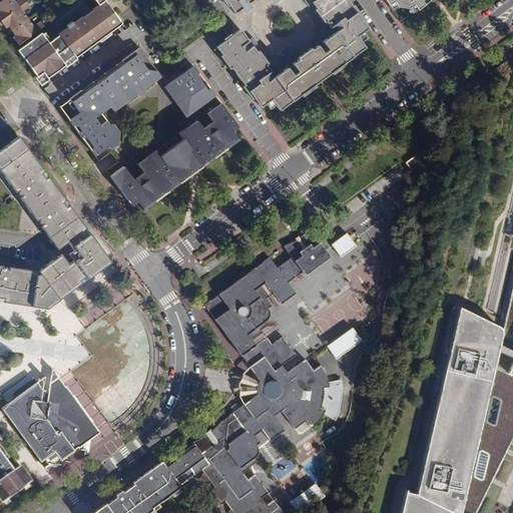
[(0,0),(0,17),(16,6),(13,2),(11,0),(0,0)]
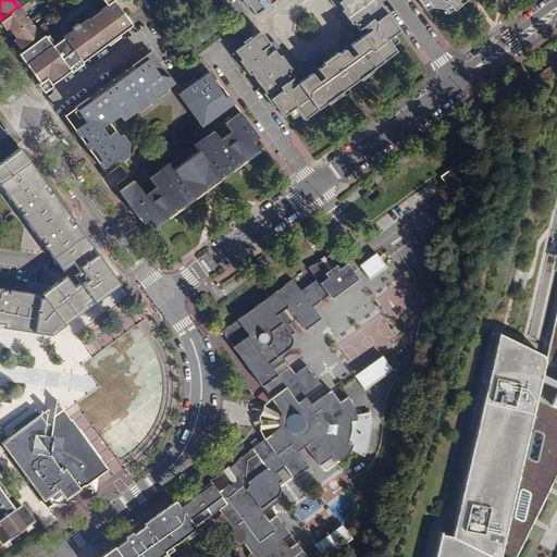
[(112,0),(101,0),(104,4),(99,9),(100,10),(89,19),(88,16),(77,24),(76,22),(70,26),(72,28),(61,36),(63,38),(51,46),(42,35),(16,54),(44,89),(131,25),(111,1),(112,0)]
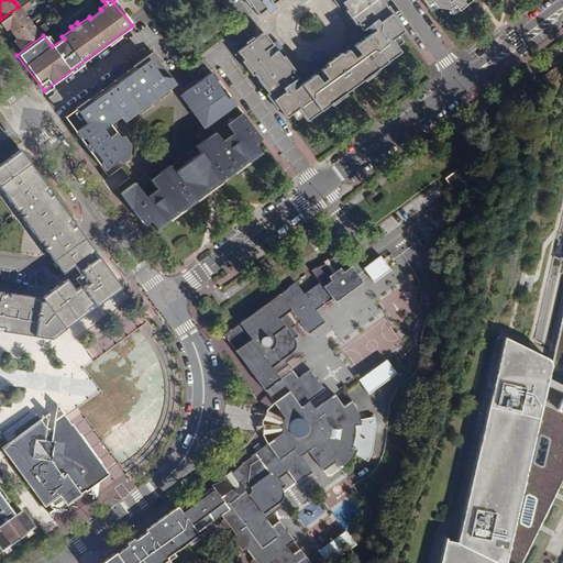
[(159,2),(157,0),(144,0),(150,9),(159,2)]
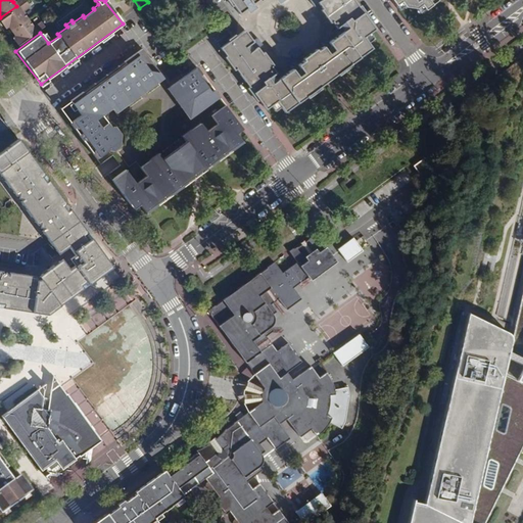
[(229,0),(239,13),(246,8),(248,11),(254,6),(252,4),(257,0),(311,0),(316,5),(319,3),(337,28),(334,31),(338,36),(329,43),(327,40),(321,44),(323,47),(316,52),(333,77),(371,48),(367,43),(363,37),(369,33),(374,29),(352,0),(229,0)]
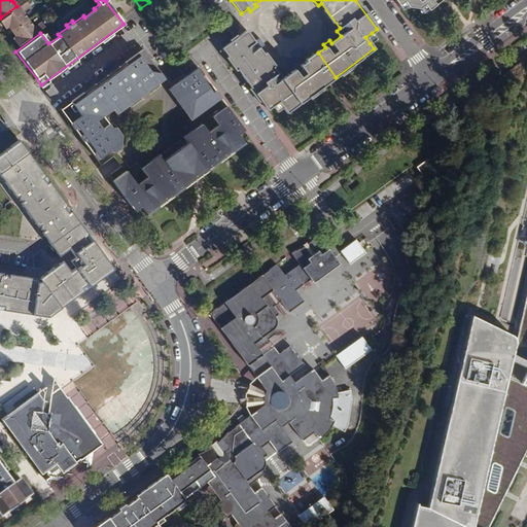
[(394,0),(398,5),(402,2),(407,7),(417,8),(422,4),(426,9),(438,0),(394,0)]
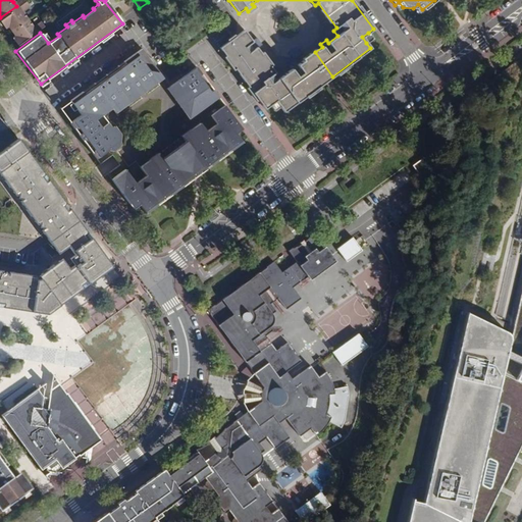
[(23,1),(16,6),(19,11),(27,5),(23,1)]
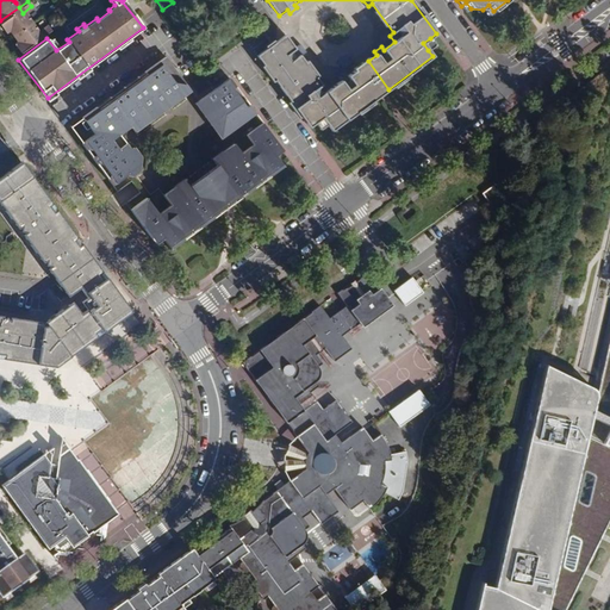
[(493,11),(489,5),(483,10),(487,16),(493,11)]
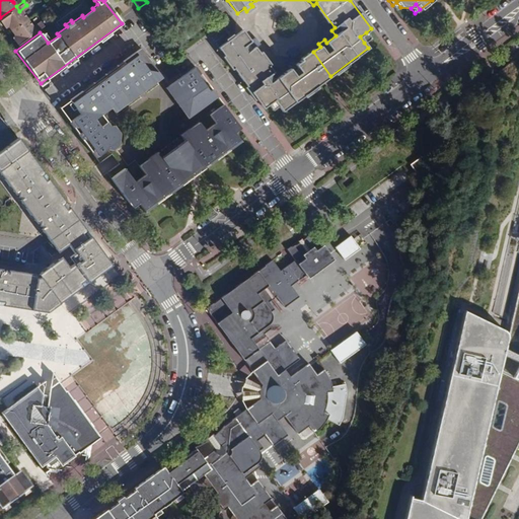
[(16,6),(0,17),(0,23),(3,27),(6,26),(9,30),(25,18),(19,11),(16,6)]
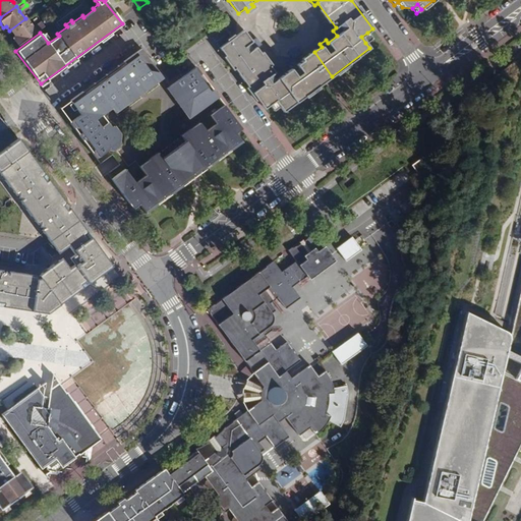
[(32,26),(25,18),(9,31),(12,35),(10,37),(15,45),(35,32),(32,26)]
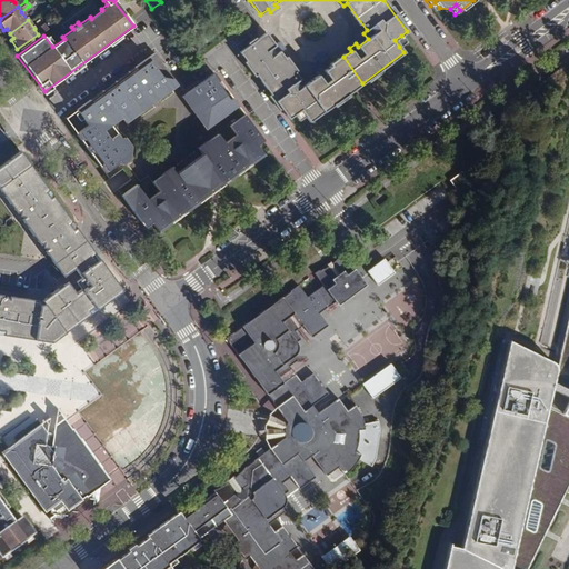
[(46,28),(42,23),(35,29),(38,35),(46,28)]
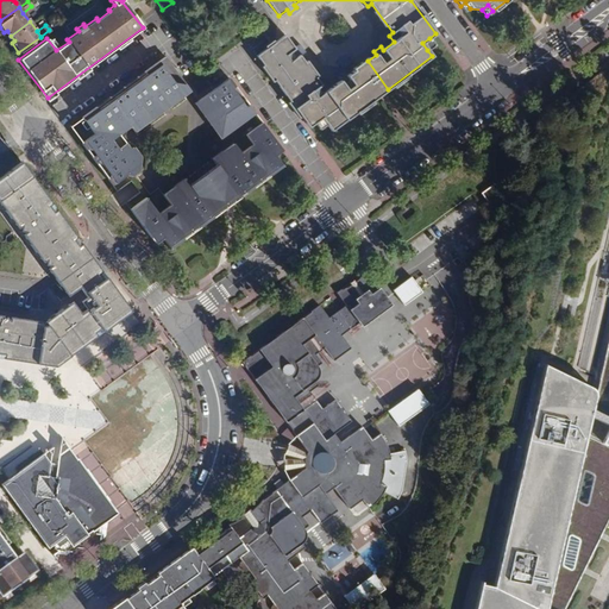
[(294,49),(284,36),(255,56),(308,127),(314,123),(321,117),(326,125),(330,131),(375,99),(355,70),(346,76),(344,73),(337,79),(339,82),(330,89),(324,82),(321,85),(299,56),(302,54),(297,46),(294,49)]
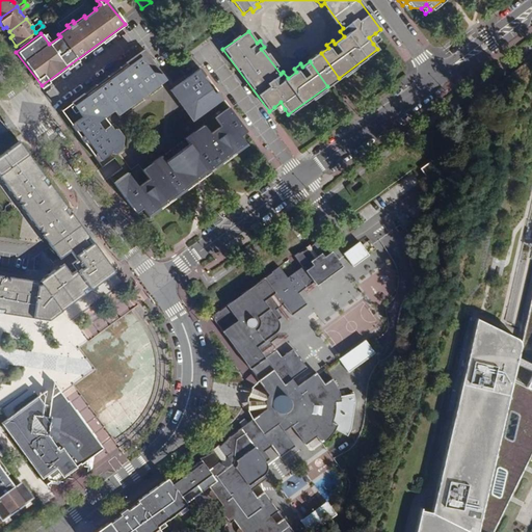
[(379,40),(375,33),(369,37),(373,44),(379,40)]
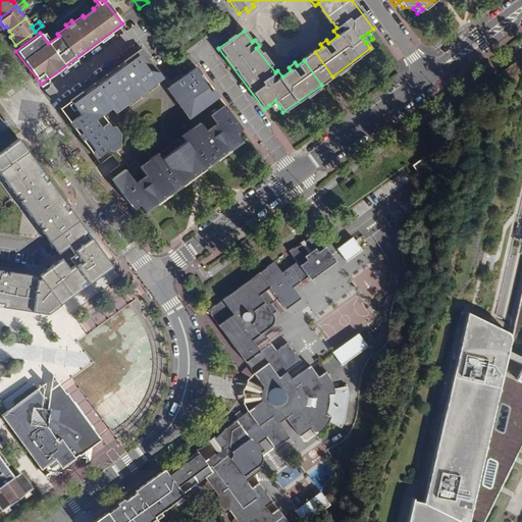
[(135,53),(154,81),(156,84),(168,73),(159,72),(141,48),(135,53)]
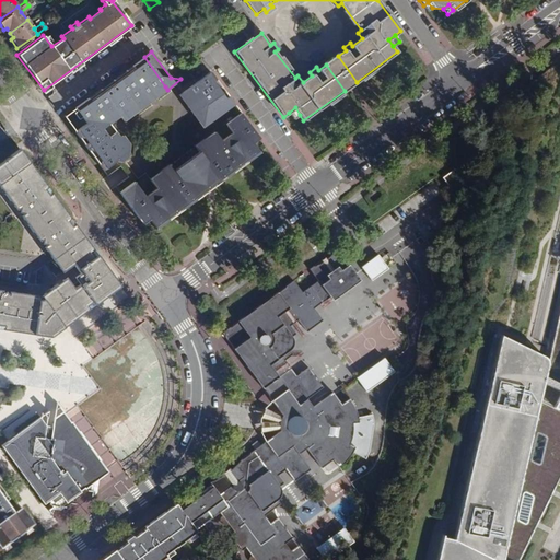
[(357,82),(338,56),(326,65),(345,91),(357,82)]
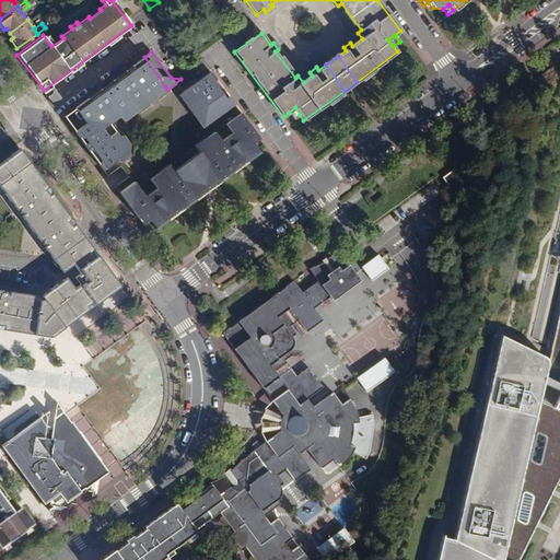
[(165,86),(144,57),(73,109),(84,125),(74,131),(102,171),(116,160),(120,156),(124,146),(118,138),(114,132),(112,133),(106,138),(101,129),(106,126),(119,116),(120,118),(165,86)]
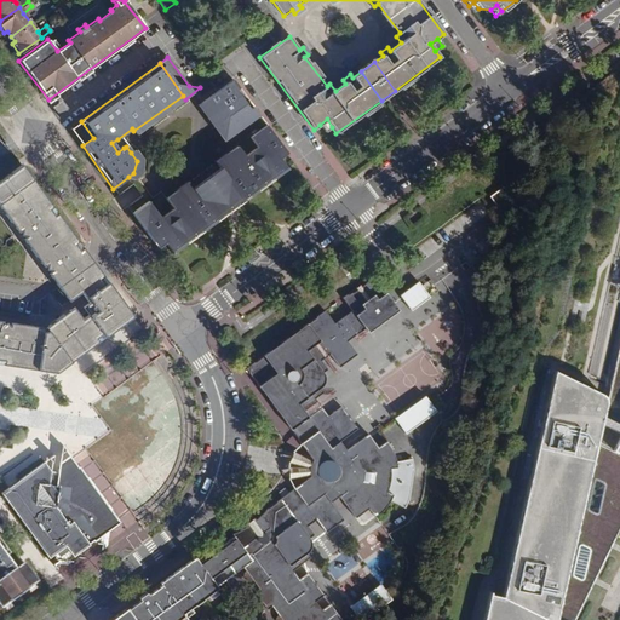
[(239,89),(233,80),(223,86),(227,91),(205,108),(228,139),(258,116),(252,108),(248,110),(235,91),(239,89)]
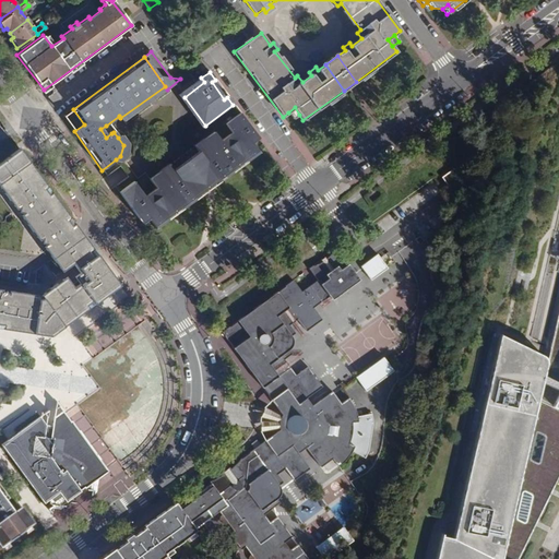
[(178,96),(180,99),(185,97),(204,82),(201,78),(181,93),(178,96)]
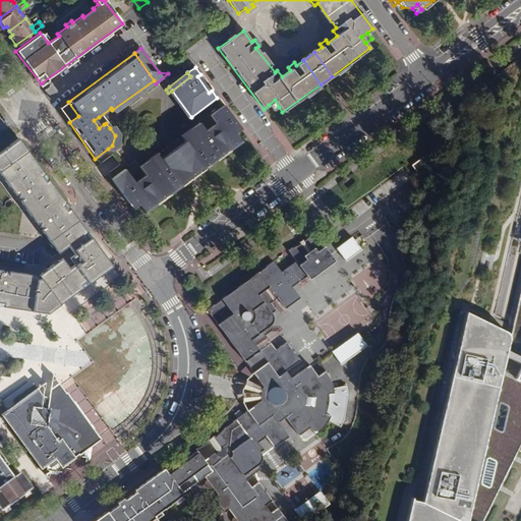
[(115,114),(156,83),(154,80),(112,110),(115,114)]
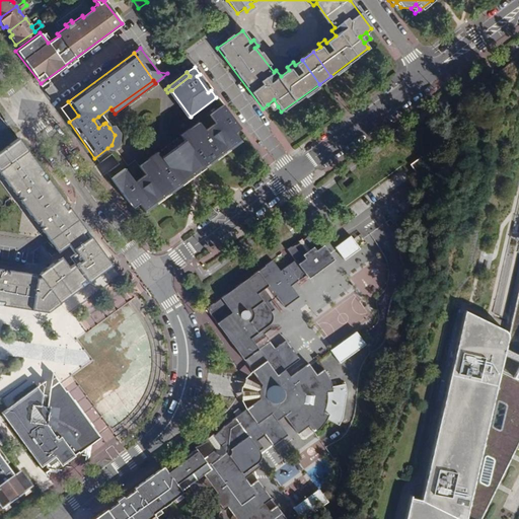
[(171,90),(167,92),(187,119),(191,117),(171,90)]
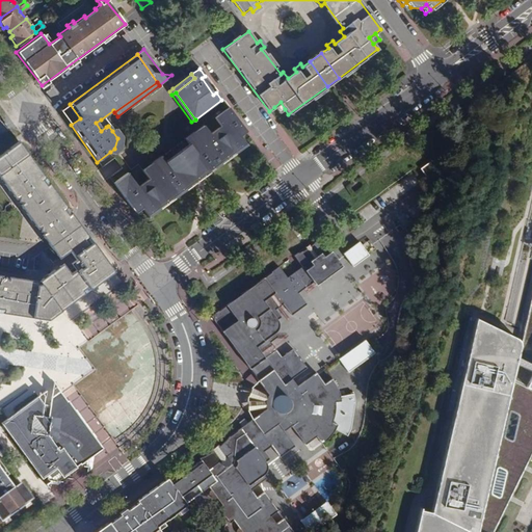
[(285,109),(281,102),(274,107),(278,113),(285,109)]
